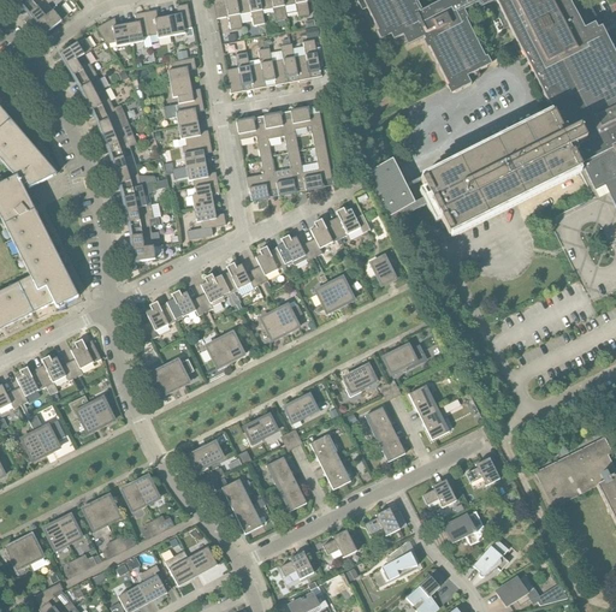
[(37,21),(52,7),(46,0),(29,0),(24,5),(29,11),(37,21)]
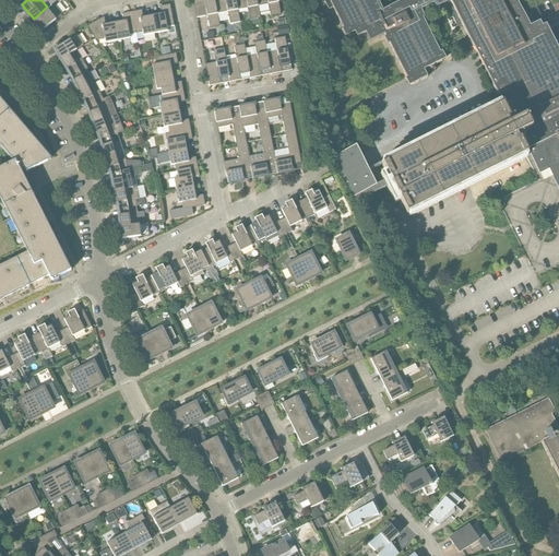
[(219,23),(217,11),(215,0),(193,0),(197,15),(207,13),(210,25),(219,23)]
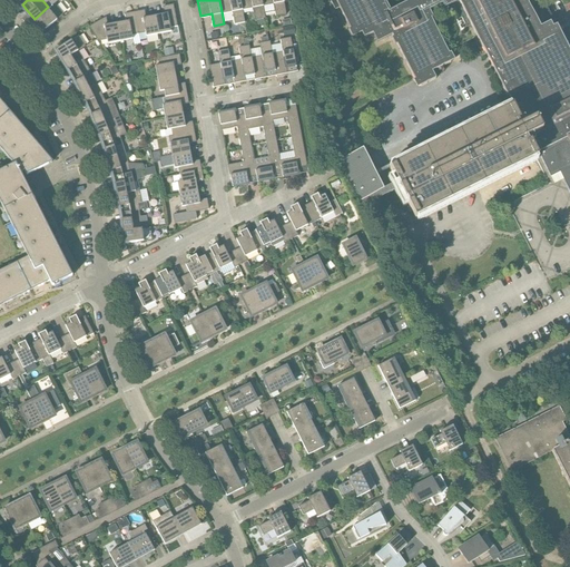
[(245,20),(243,8),(241,0),(219,0),(222,11),(233,10),(235,22),(245,20)]
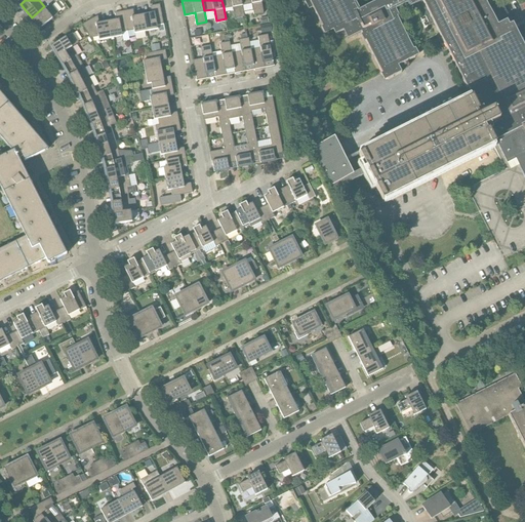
[(244,19),(243,14),(245,14),(243,3),(242,0),(221,0),(224,7),(233,5),(235,16),(237,16),(238,21),(244,19)]
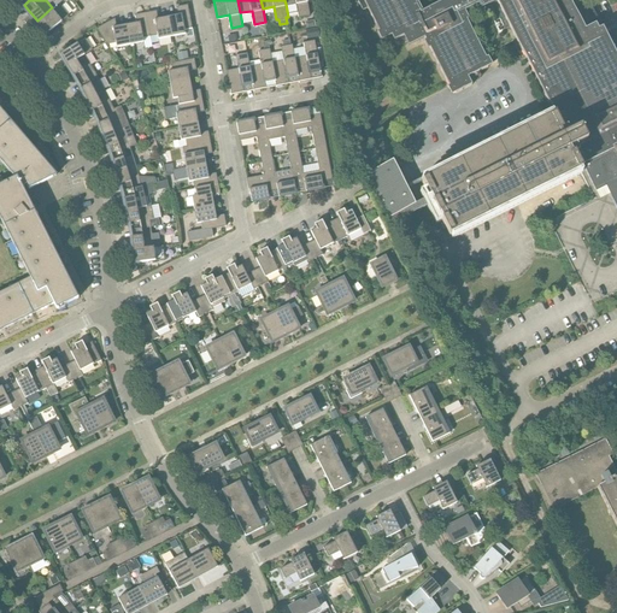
[(285,0),(286,4),(297,1),(299,15),(310,13),(307,0),(285,0)]
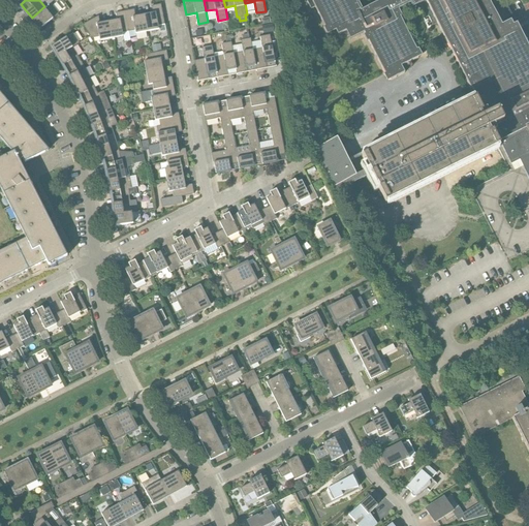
[(376,0),(363,7),(360,0),(308,0),(311,6),(315,4),(324,24),(323,25),(328,32),(336,28),(338,32),(346,28),(350,37),(364,30),(365,31),(364,32),(367,39),(369,39),(385,71),(383,72),(387,80),(405,71),(403,67),(409,63),(408,60),(422,54),(418,47),(416,48),(400,14),(402,13),(399,7),(410,1),(412,5),(422,0),(427,0),(471,87),(474,94),(362,151),(363,153),(362,153),(366,160),(361,162),(364,169),(356,174),(337,135),(311,149),(330,186),(333,185),(336,190),(366,175),(374,190),(379,187),(385,200),(386,199),(387,202),(443,175),(499,146),(498,145),(499,144),(498,141),(500,140),(511,161),(520,157),(525,167),(528,165),(528,45),(517,21),(514,23),(510,19),(515,17),(507,1),(494,8),(490,0),(376,0)]
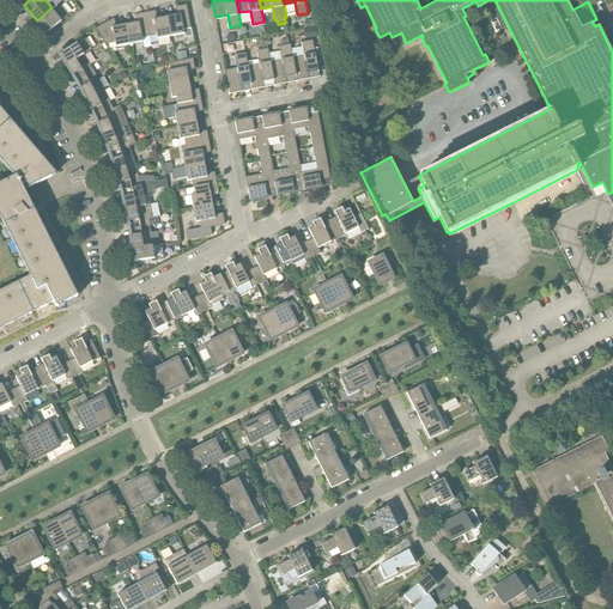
[(46,31),(50,28),(68,13),(60,2),(53,8),(52,7),(37,20),(46,31)]
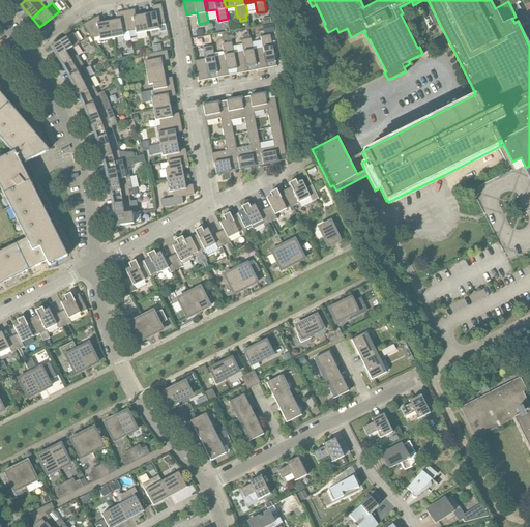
[(145,12),(148,29),(159,27),(159,23),(166,22),(162,2),(152,3),(153,10),(145,12)]
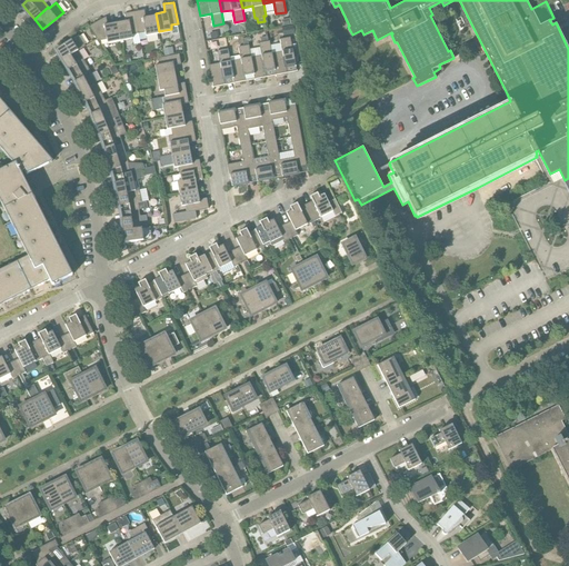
[(147,33),(159,31),(156,13),(147,15),(145,8),(135,9),(139,31),(140,37),(147,36),(147,33)]
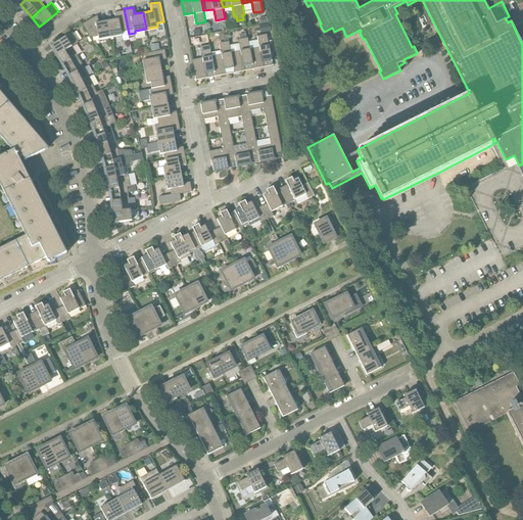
[(122,30),(128,29),(124,8),(114,10),(116,17),(107,18),(110,36),(123,33),(122,30)]
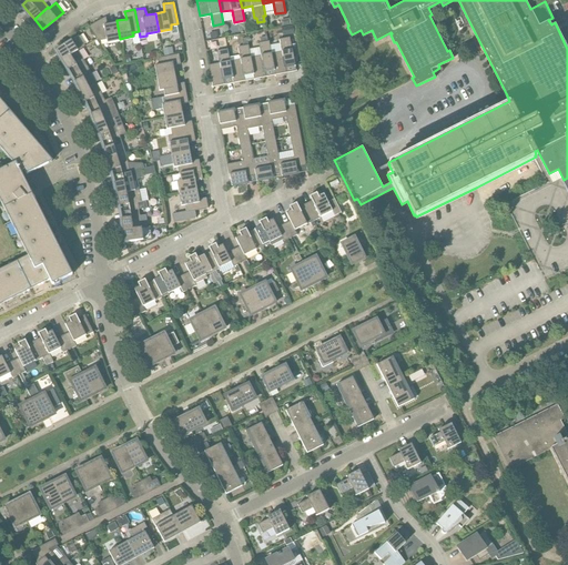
[(108,41),(120,39),(117,20),(108,22),(107,14),(102,17),(92,22),(90,24),(99,39),(107,37),(108,41)]
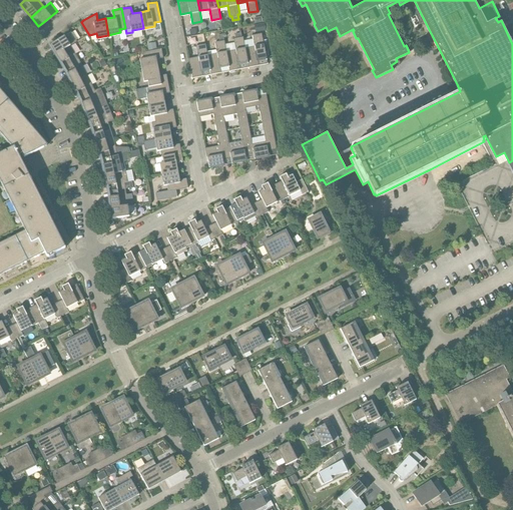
[(56,53),(70,43),(77,39),(71,30),(50,43),(56,53)]
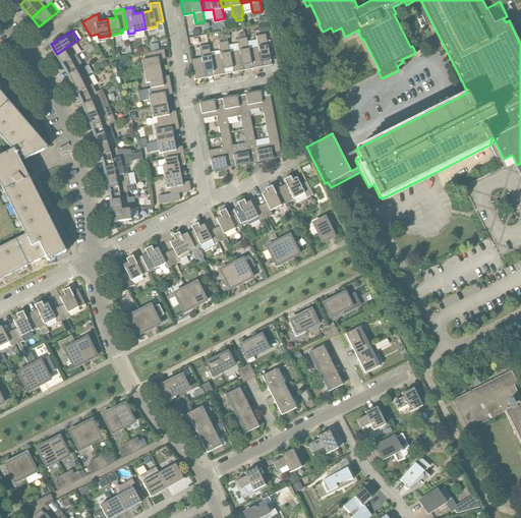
[(192,42),(209,40),(207,31),(191,33),(192,42)]
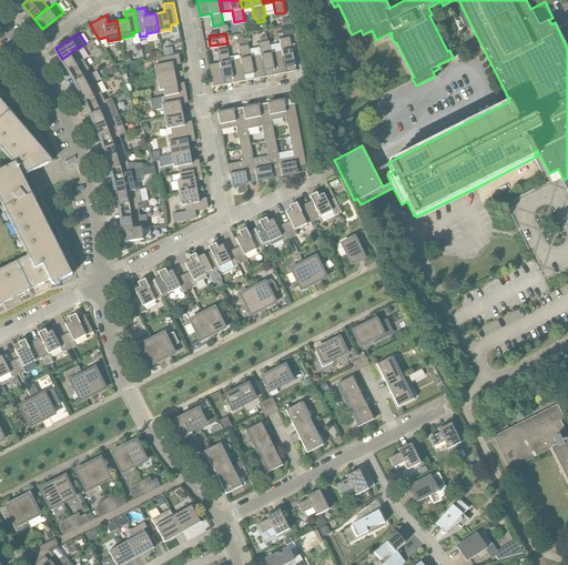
[(285,64),(295,63),(290,34),(280,37),(282,49),(272,51),(274,67),(275,73),(287,71),(285,64)]
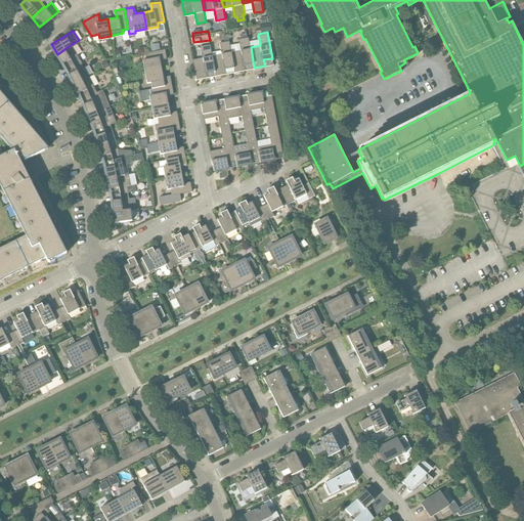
[(245,63),(253,61),(251,47),(249,36),(238,38),(241,49),(231,50),(233,66),(234,72),(246,70),(245,63)]
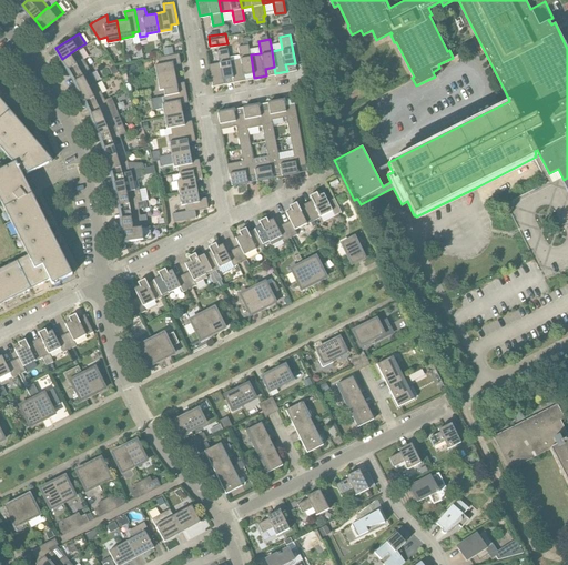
[(244,72),(253,71),(251,54),(249,42),(239,44),(241,57),(231,59),(233,74),(234,81),(245,79),(244,72)]
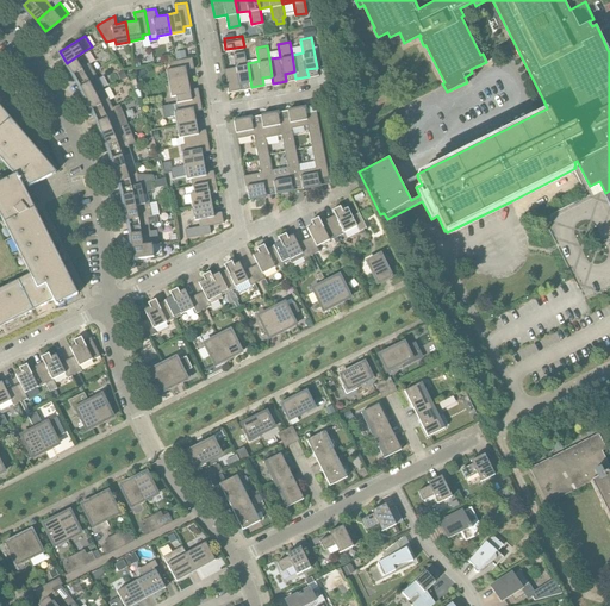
[(240,82),(250,80),(248,63),(244,50),(234,52),(236,66),(224,68),(229,92),(230,92),(242,89),(240,82)]
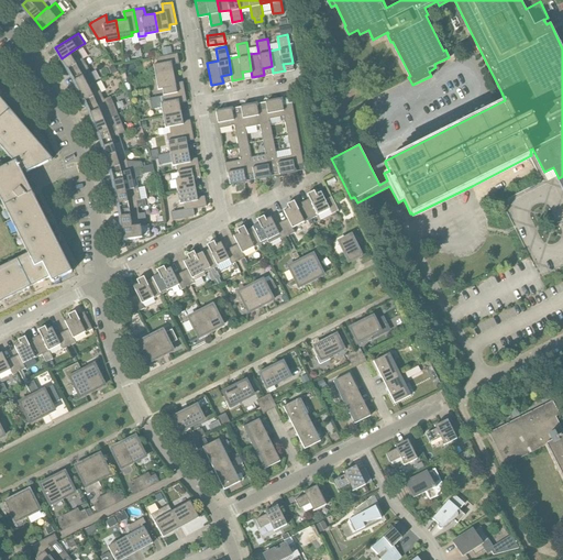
[(70,73),(87,64),(84,58),(77,47),(62,58),(67,67),(70,73)]
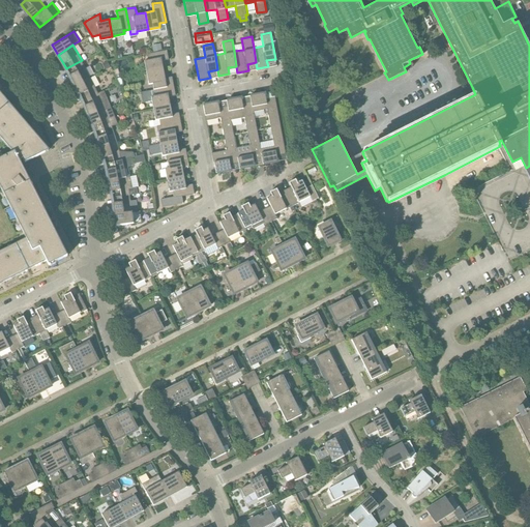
[(147,70),(164,67),(163,59),(169,58),(167,48),(147,52),(148,58),(145,59),(147,70)]
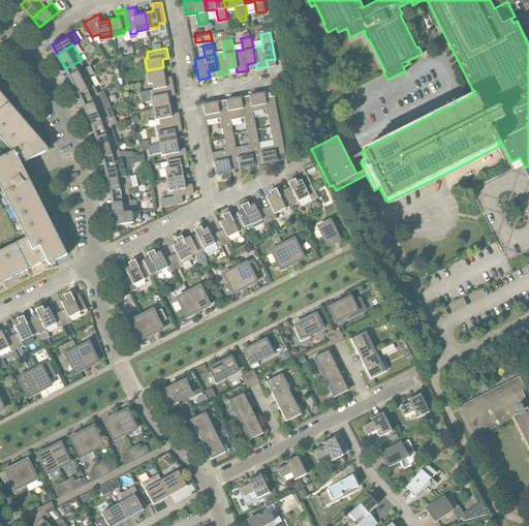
[(74,83),(90,73),(85,65),(82,60),(66,68),(69,73),(74,83)]
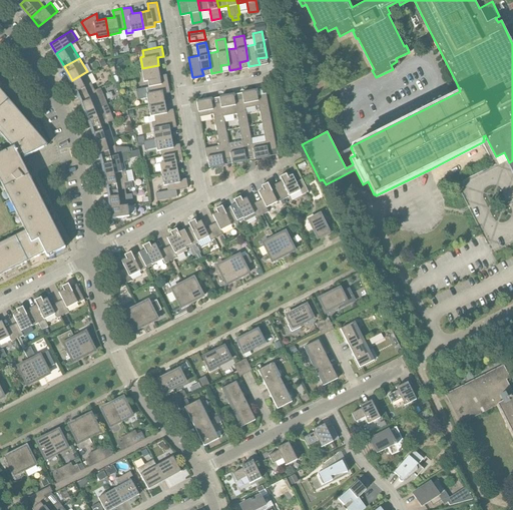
[(149,85),(168,81),(166,72),(160,74),(158,65),(142,68),(144,80),(147,79),(149,85)]
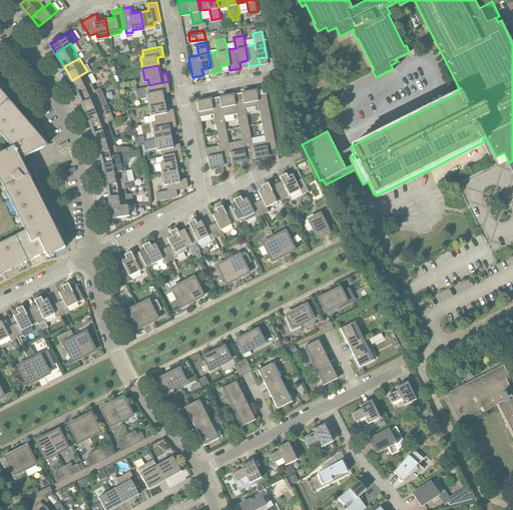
[(79,95),(95,87),(92,83),(87,71),(72,80),(77,90),(79,95)]
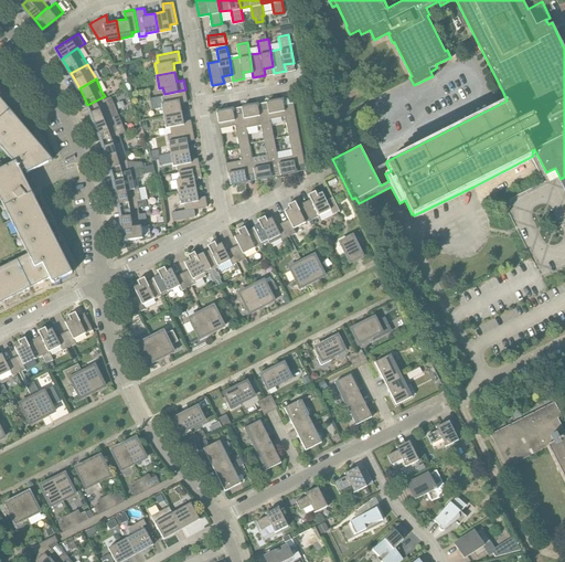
[(163,114),(182,110),(180,101),(188,99),(185,89),(164,94),(150,96),(151,106),(162,105),(163,114)]
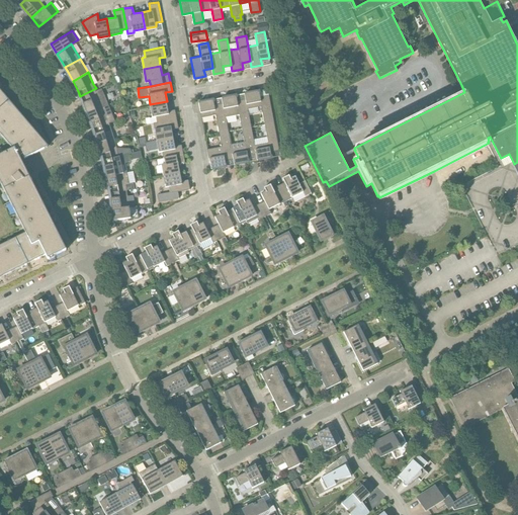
[(86,110),(107,100),(103,91),(101,87),(96,89),(96,88),(80,96),(83,102),(86,110)]
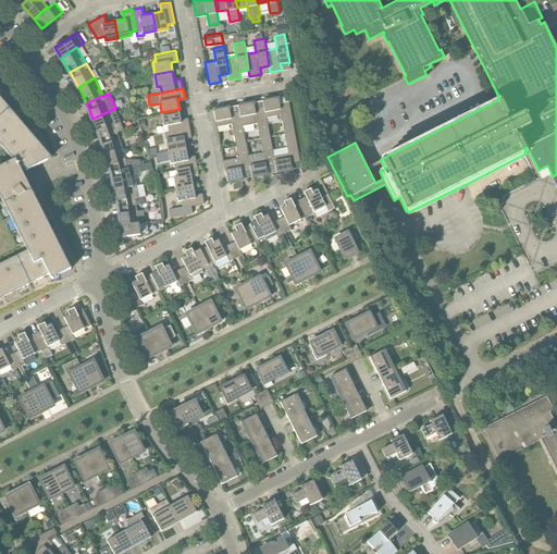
[(31,187),(22,177),(17,172),(45,148),(0,95),(0,137),(16,157),(7,161),(3,159),(0,158),(0,188),(32,249),(0,265),(0,296),(49,272),(51,277),(71,267),(57,239),(31,187)]
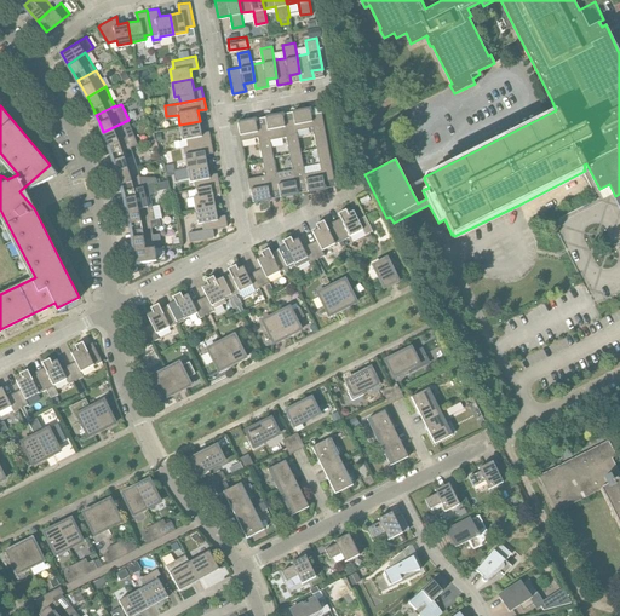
[(317,147),(328,144),(322,111),(311,114),(310,107),(293,110),(294,117),(300,150),(302,150),(297,128),(313,125),(317,147)]
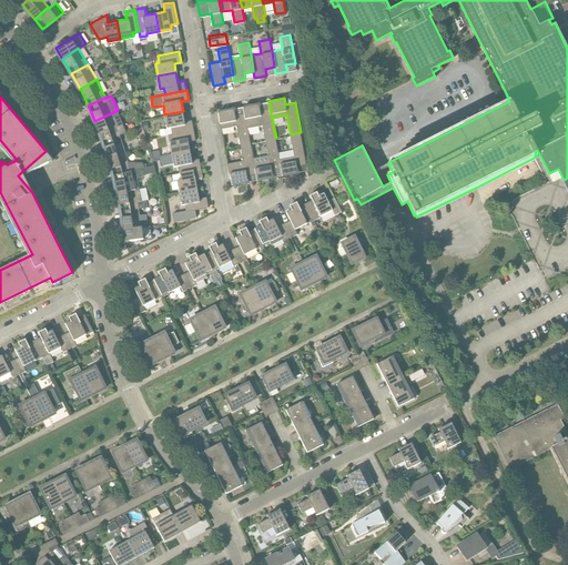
[(265,139),(275,138),(270,108),(260,109),(259,102),(243,106),(244,112),(250,142),(251,142),(247,127),(263,123),(265,139)]
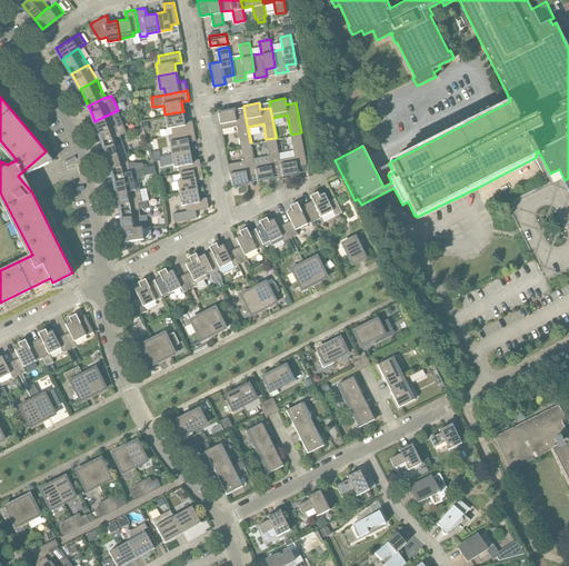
[(241,145),(250,142),(245,112),(236,113),(235,108),(218,111),(219,111),(221,128),(237,125),(241,145)]
